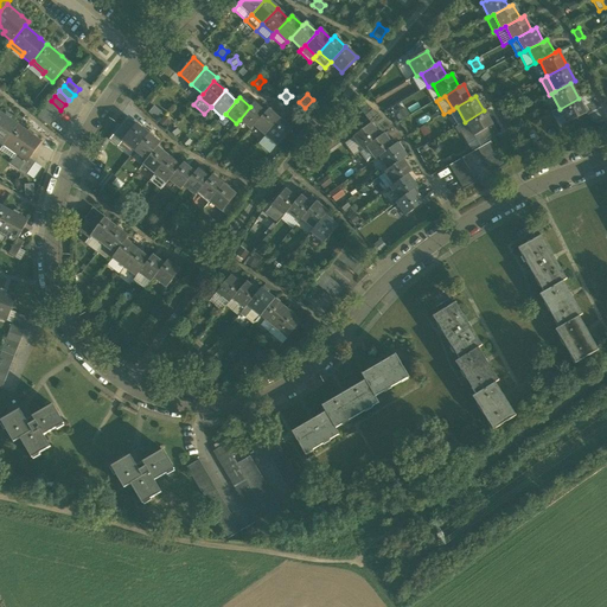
[(587,114),(579,98),(560,109),(567,125),(587,114)]
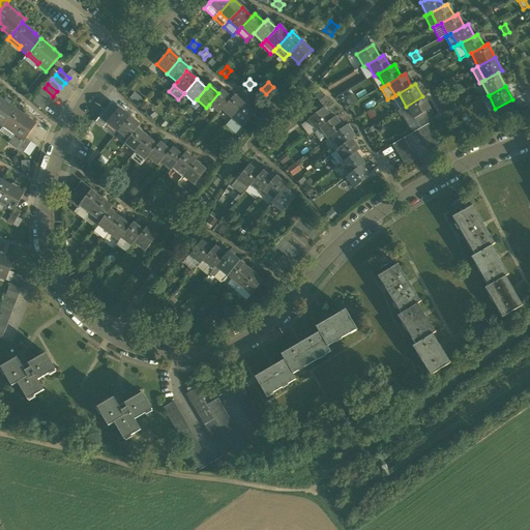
[(37,89),(28,87),(27,94),(35,95),(37,89)]
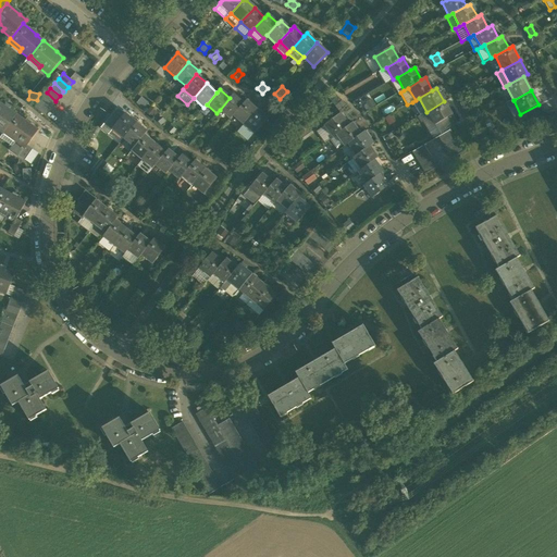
[(47,93),(42,98),(52,106),(56,101),(47,93)]
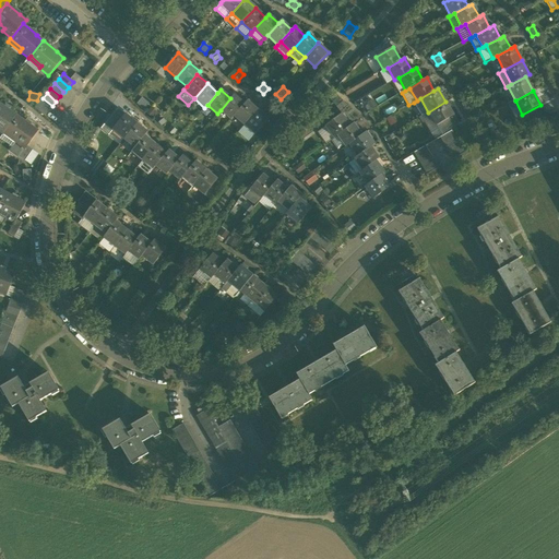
[(232,119),(234,116),(245,104),(234,95),(230,98),(221,110),(232,119)]
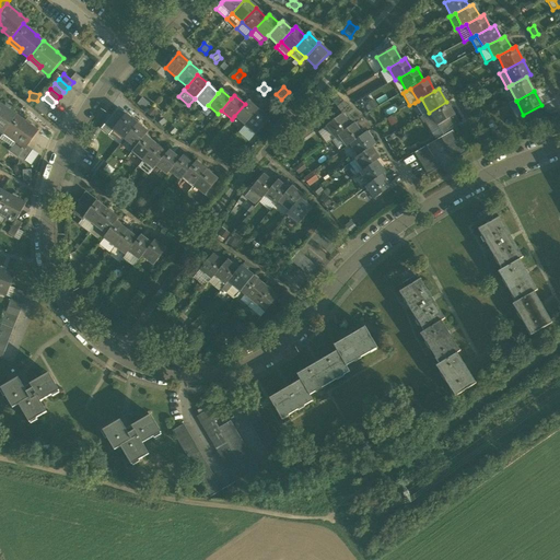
[(150,104),(142,97),(137,104),(144,111),(150,104)]
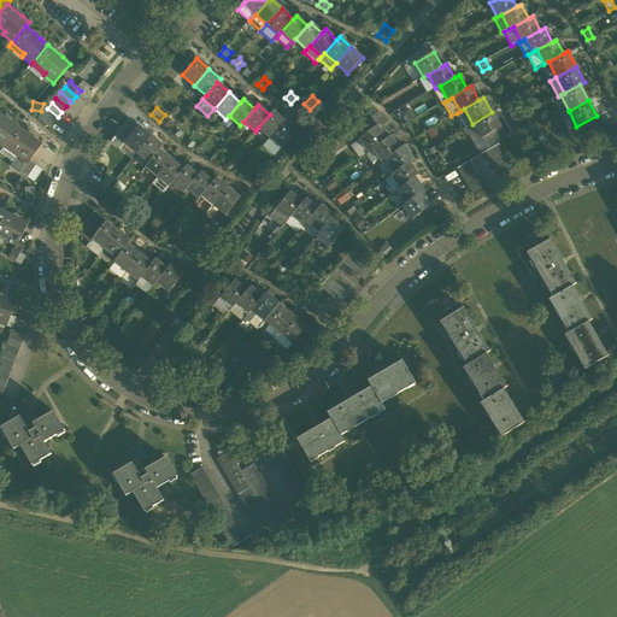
[(47,109),(42,113),(53,122),(58,117),(47,109)]
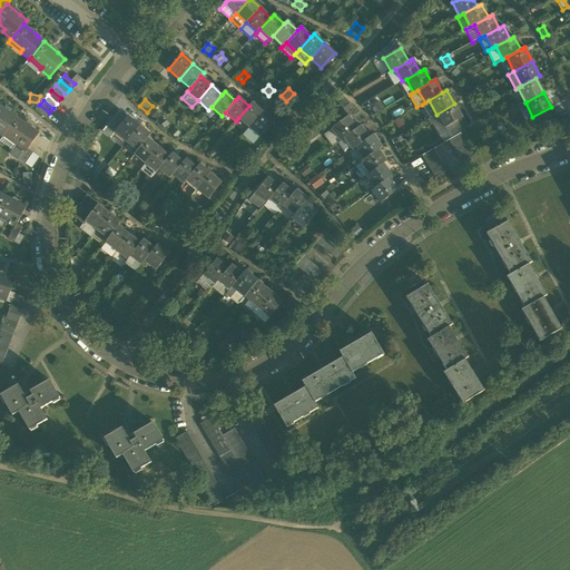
[(430,118),(436,115),(429,100),(425,102),(422,105),(430,118)]
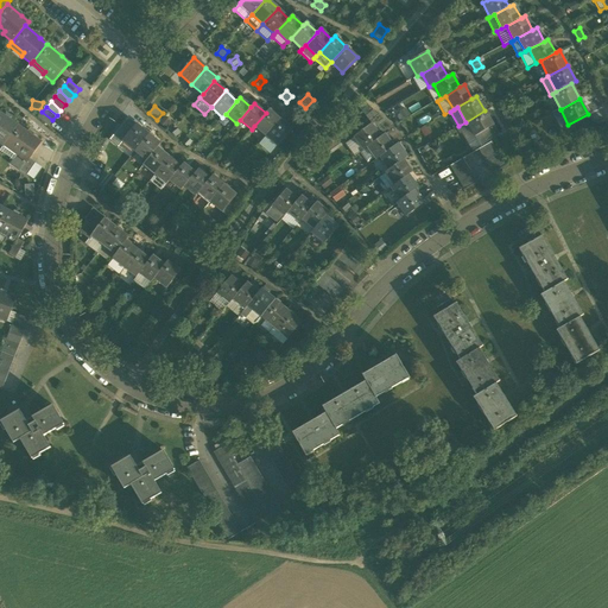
[(411,115),(406,108),(399,112),(404,119),(411,115)]
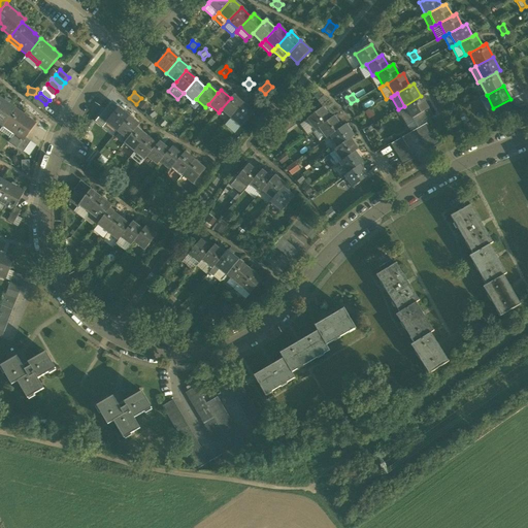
[(221,109),(231,118),(243,104),(233,95),(231,98),(221,109)]
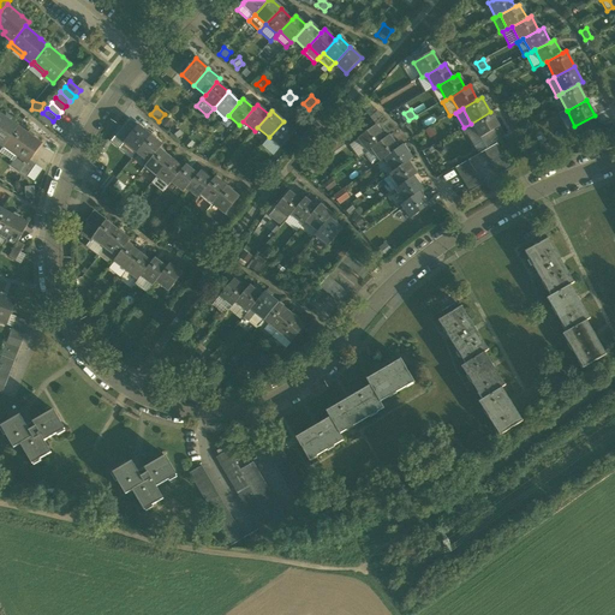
[(574,126),(567,111),(557,114),(566,130),(574,126)]
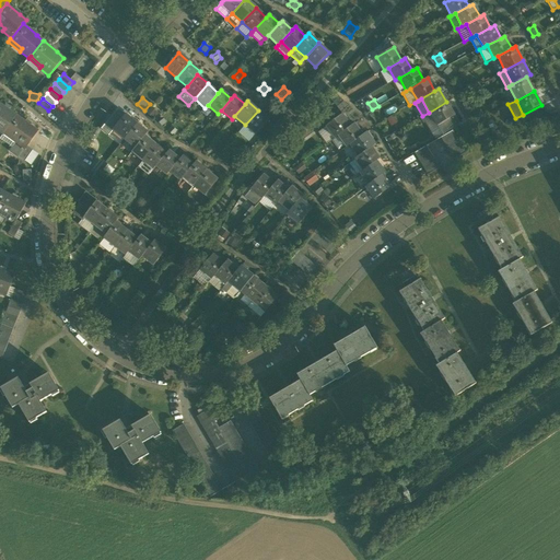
[(455,116),(446,102),(429,113),(438,126),(455,116)]
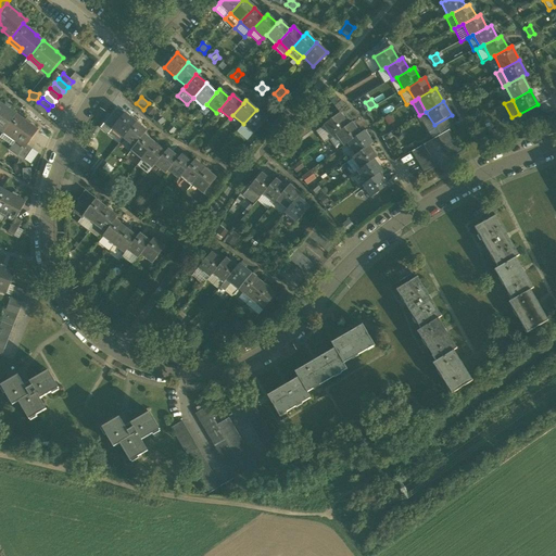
[(10,110),(0,102),(0,131),(3,134),(16,115),(10,110)]
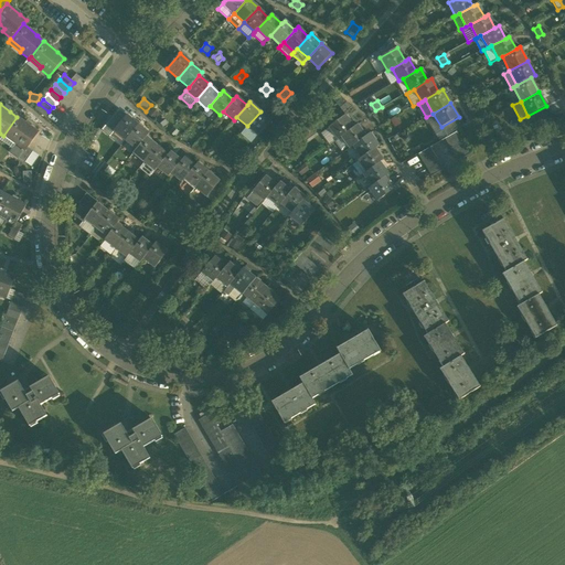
[(44,117),(49,112),(39,104),(34,109),(44,117)]
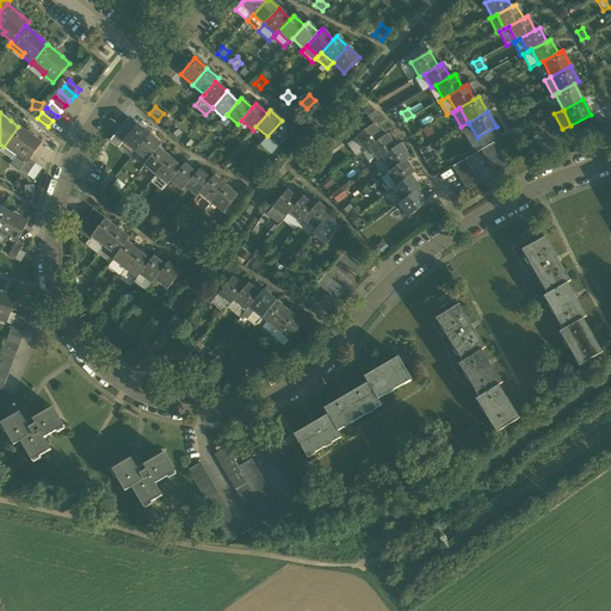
[(172,123),(166,117),(160,123),(167,129),(172,123)]
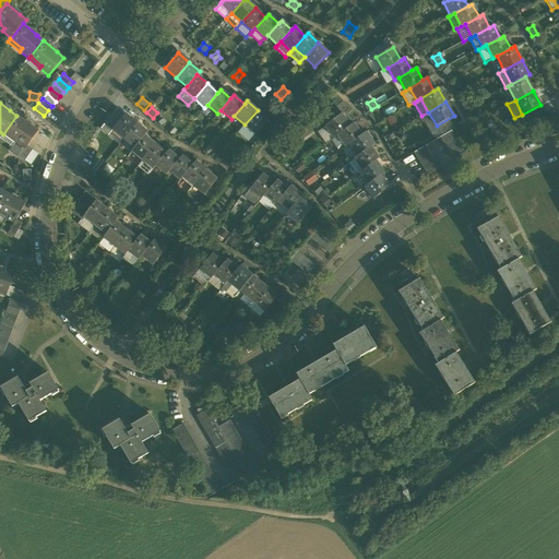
[(118,108),(113,115),(120,121),(126,114),(118,108)]
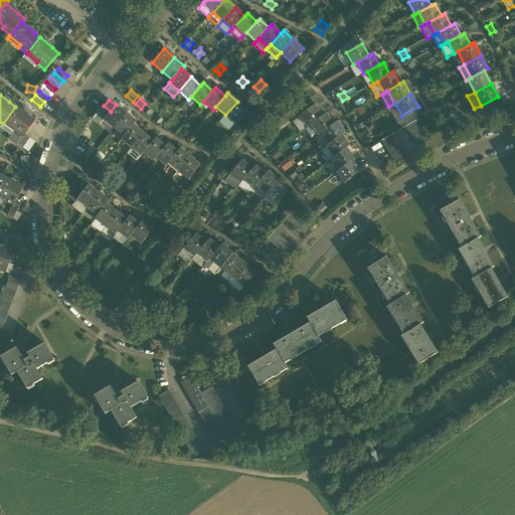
[(446,108),(442,101),(436,105),(439,111),(446,108)]
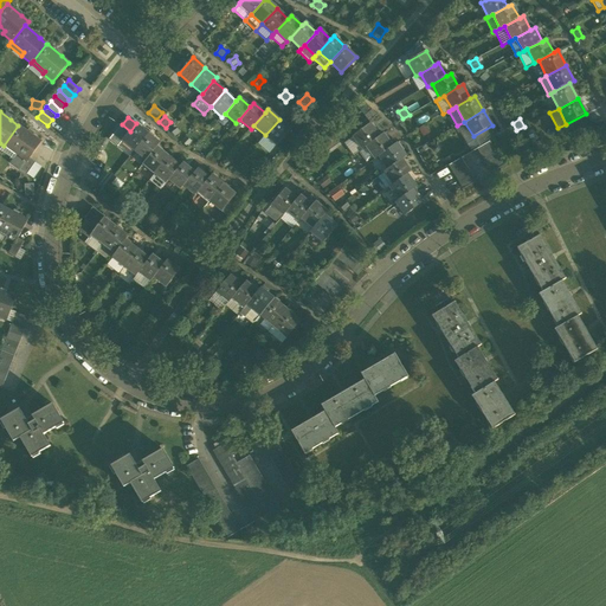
[(291,129),(279,120),(265,135),(277,146),(291,129)]
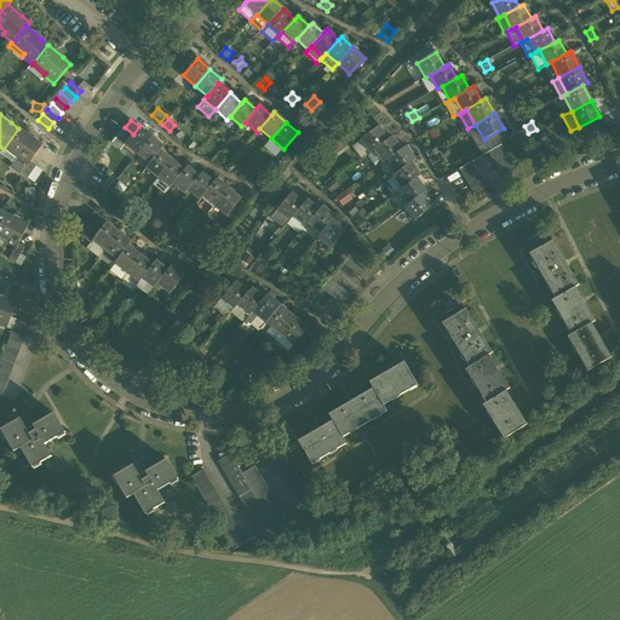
[(475,125),(468,128),(464,131),(469,137),(471,136),(482,156),(488,153),(491,151),(489,148),(484,139),(475,125)]
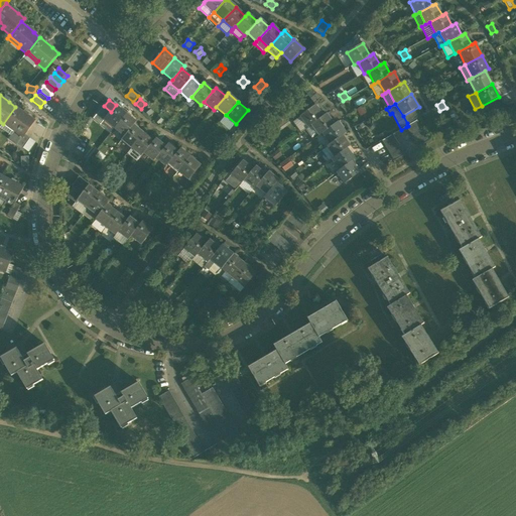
[(126,114),(116,105),(111,112),(104,120),(104,121),(114,129),(114,128),(126,114)]
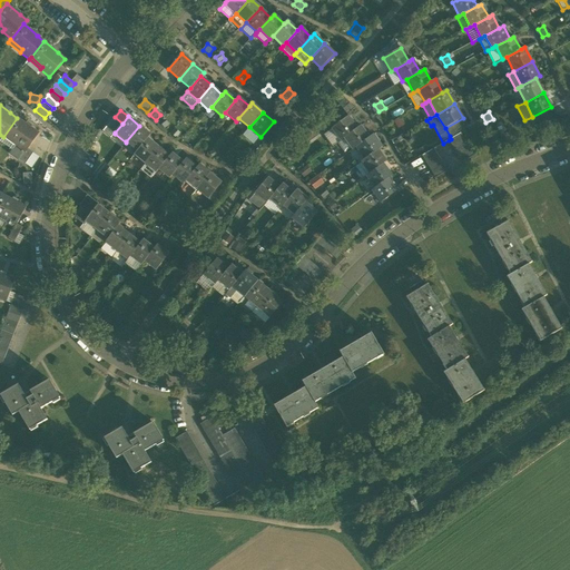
[(17,117),(17,118),(3,137),(5,138),(7,135),(18,144),(16,146),(23,151),(25,153),(28,149),(39,134),(31,128),(17,117)]
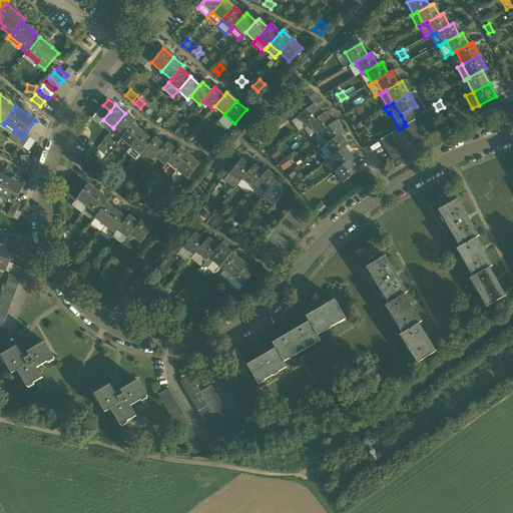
[(103,119),(110,111),(103,105),(92,118),(99,124),(103,120),(103,119)]
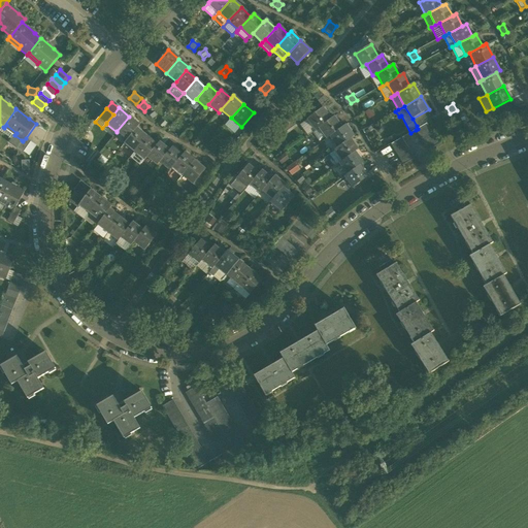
[(307,120),(316,131),(319,128),(331,120),(323,108),(307,120)]
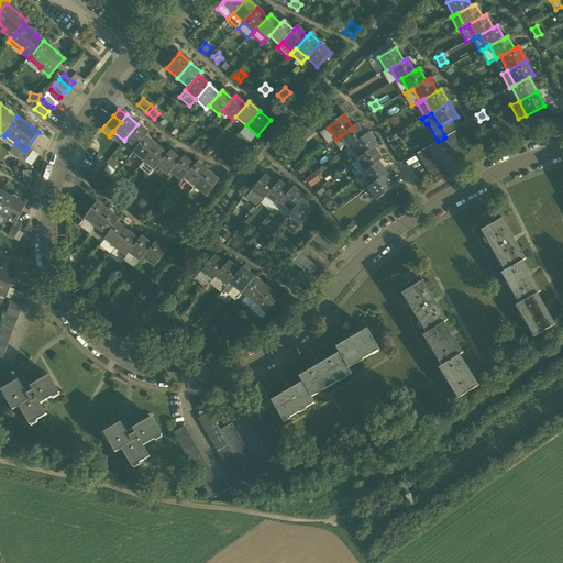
[(400,123),(395,116),(388,121),(394,128),(400,123)]
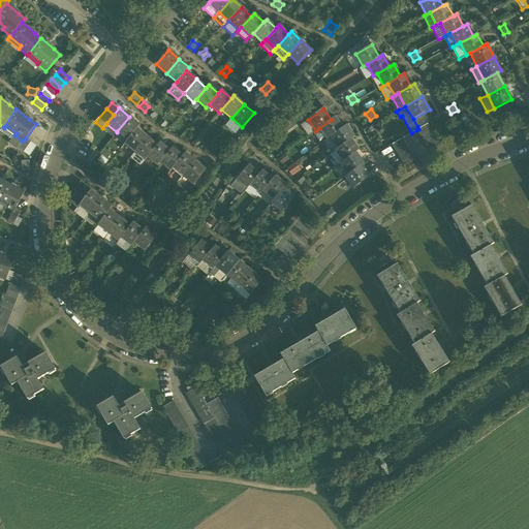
[(434,117),(430,110),(413,119),(417,126),(426,122),(434,117)]
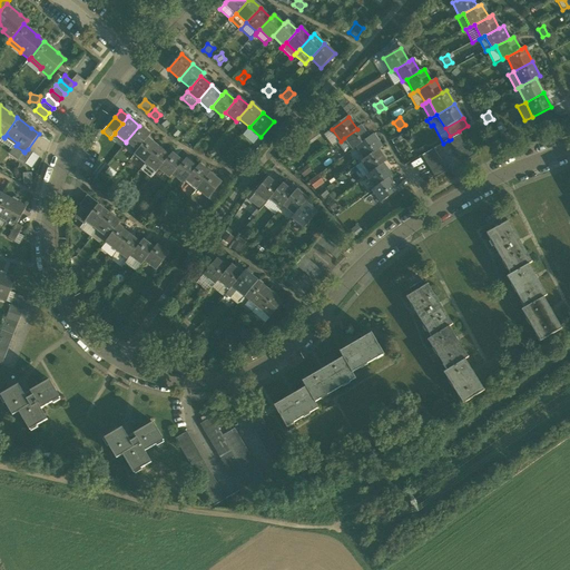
[(126,141),(137,151),(147,138),(150,135),(139,126),(126,141)]
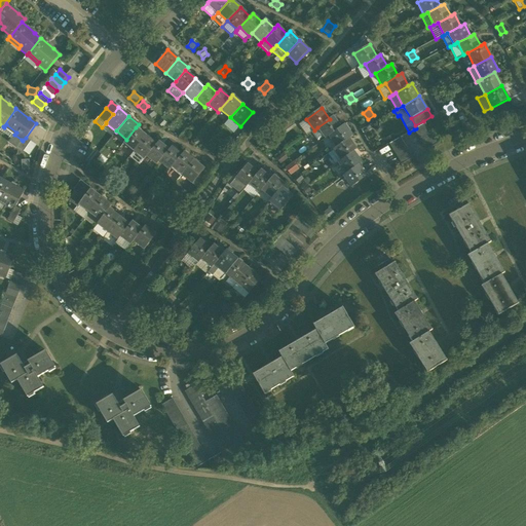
[(326,139),(329,136),(341,127),(333,116),(330,119),(317,127),(324,137),(326,139)]
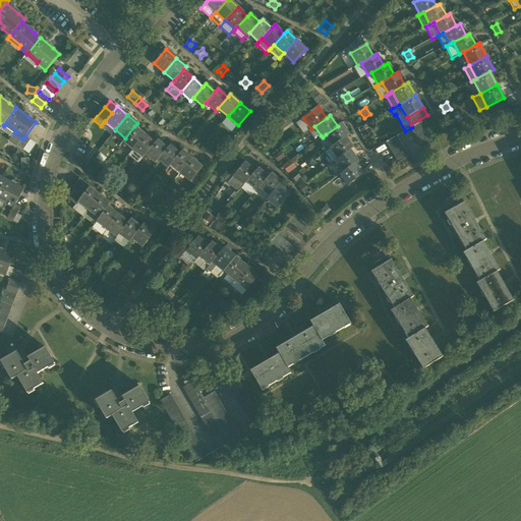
[(238,125),(228,116),(222,124),(232,132),(238,125)]
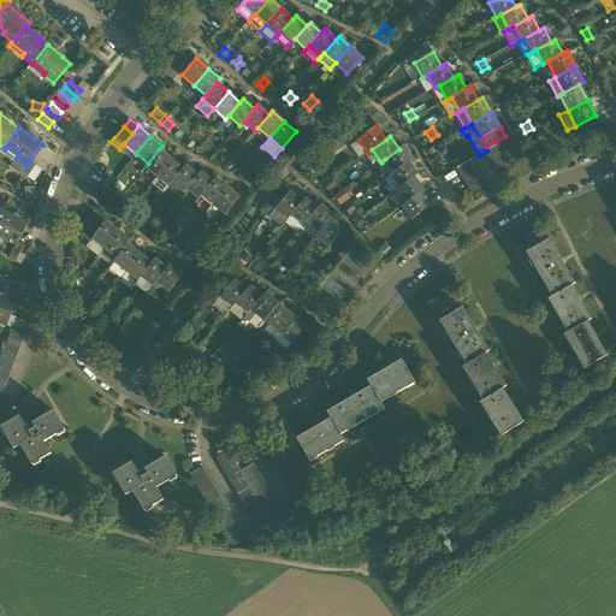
[(131,159),(136,154),(124,144),(119,149),(131,159)]
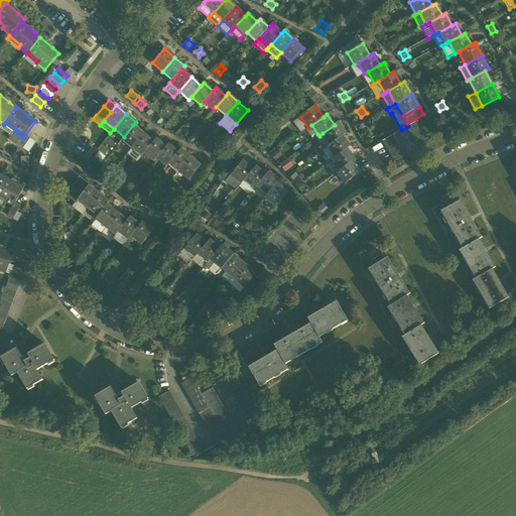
[(406,127),(410,132),(419,126),(416,121),(408,126),(406,127)]
